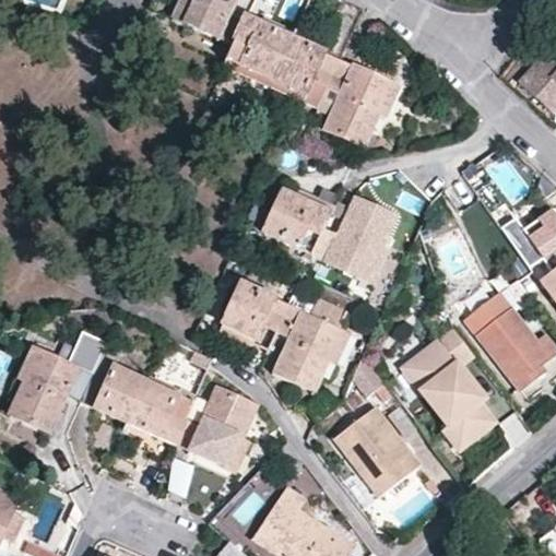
[(178,0),(172,15),(181,20),(191,0),(178,0)]
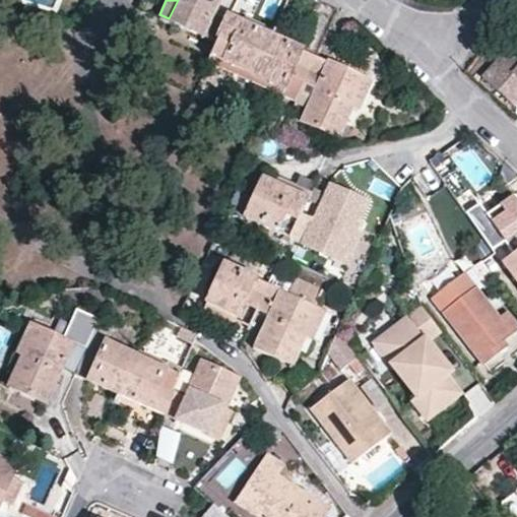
[(178,0),(169,18),(214,40),(228,13),(211,6),(214,0),(178,0)]
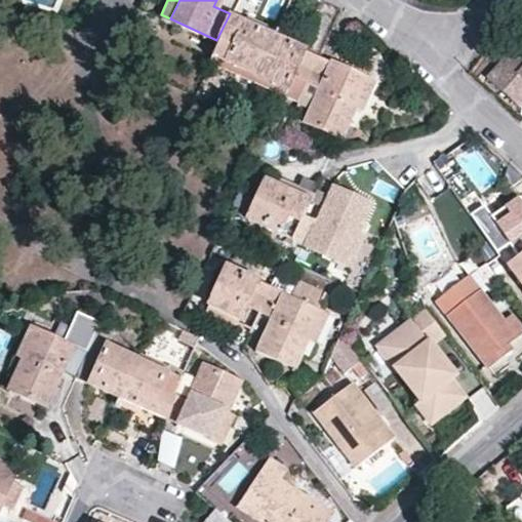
[(216,40),(210,54),(253,73),(271,33),(230,13),(216,40)]
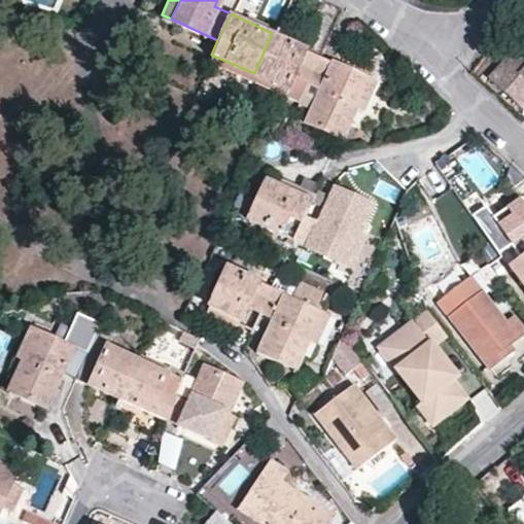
[(254,73),(284,88),(290,73),(306,79),(317,54),(272,33),(254,73)]
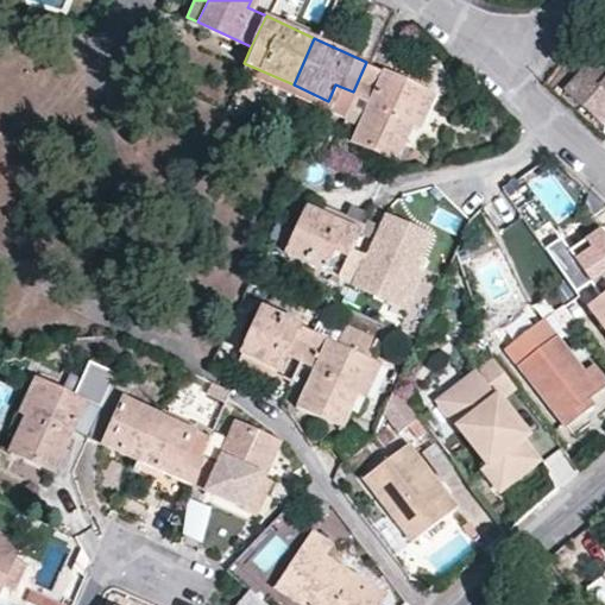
[(226,51),(224,57),(233,61),(235,56),(226,51)]
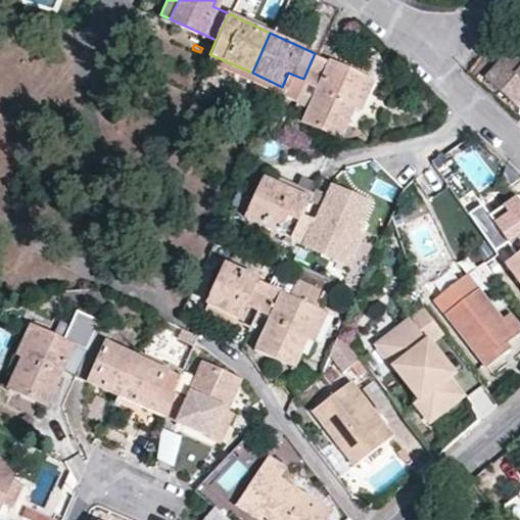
[(519,63),(505,49),(481,75),(515,105),(519,99),(519,63)]
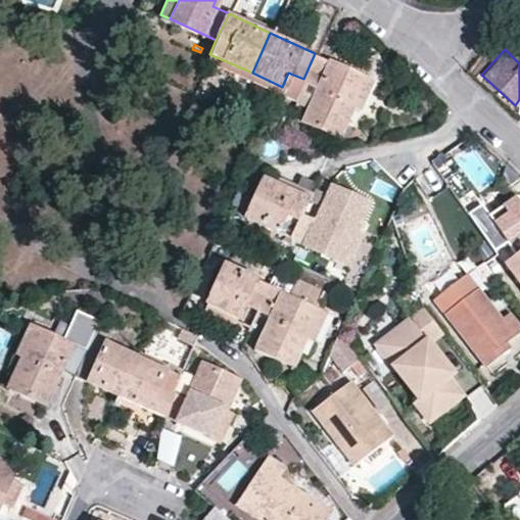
[(338,137),(351,107),(347,105),(362,74),(315,53),(303,79),(318,85),(301,121),(338,137)]
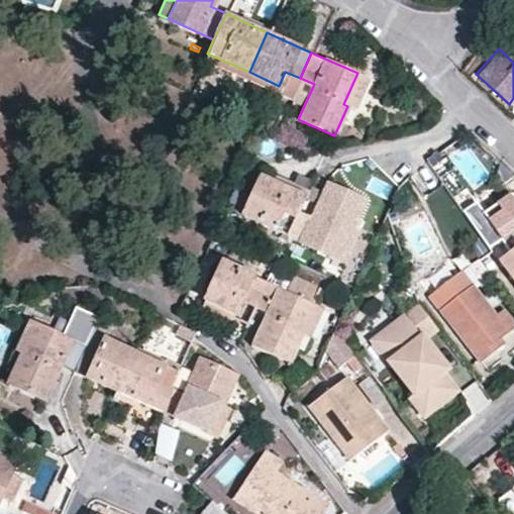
[(246,77),(249,72),(207,54),(204,58),(246,77)]
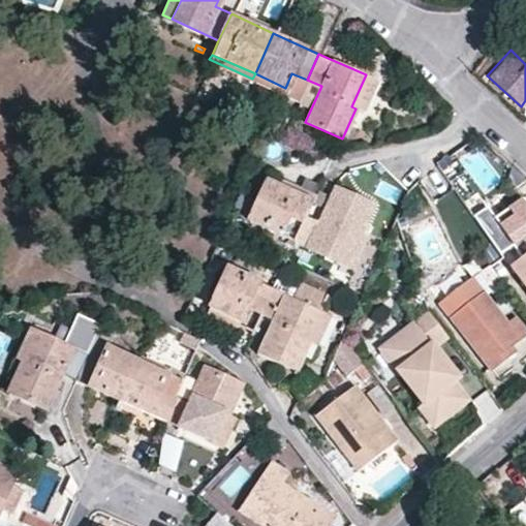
[(307,80),(291,73),(285,88),(255,73),(252,79),(298,100),(307,80)]
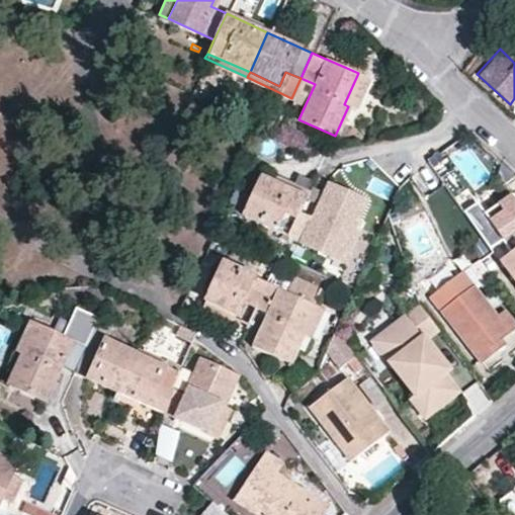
[(348,106),(354,108),(368,78),(358,73),(344,104),(348,106)]
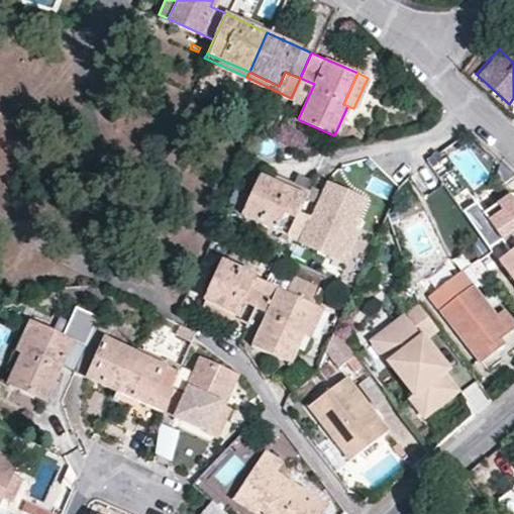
[(296,145),(290,146),(292,155),(298,152),(296,145)]
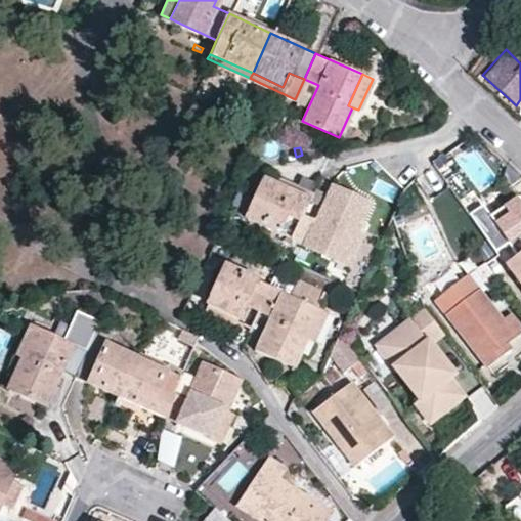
[(308,196),(310,191),(265,170),(263,175),(308,196)]
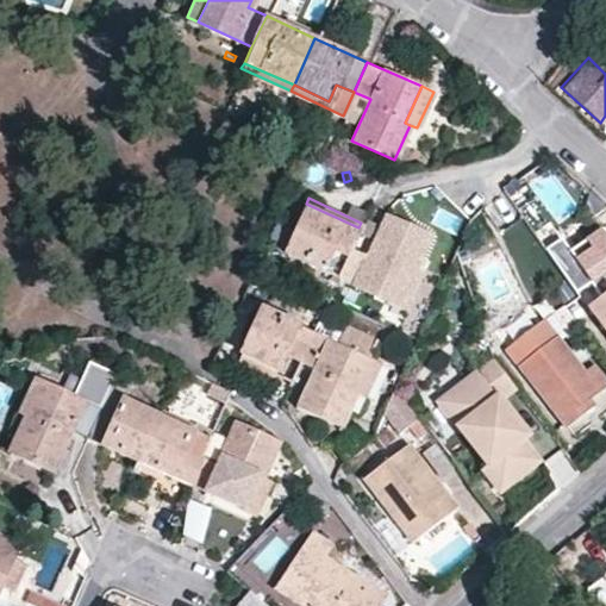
[(306,204),(287,248),(338,272),(351,243),(358,227),(306,204)]
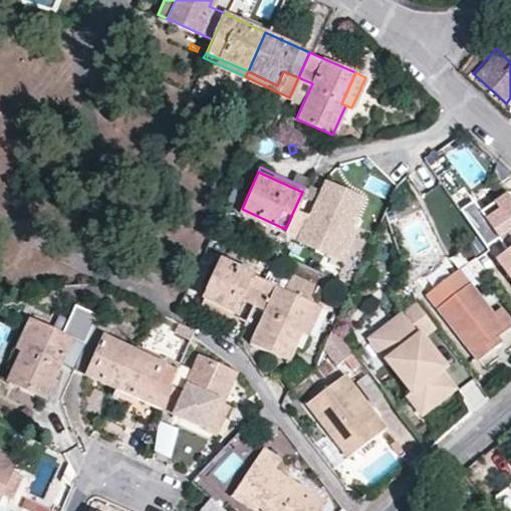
[(324,179),(310,211),(296,205),(285,229),(333,252),(345,223),(348,225),(361,195),(324,179)]
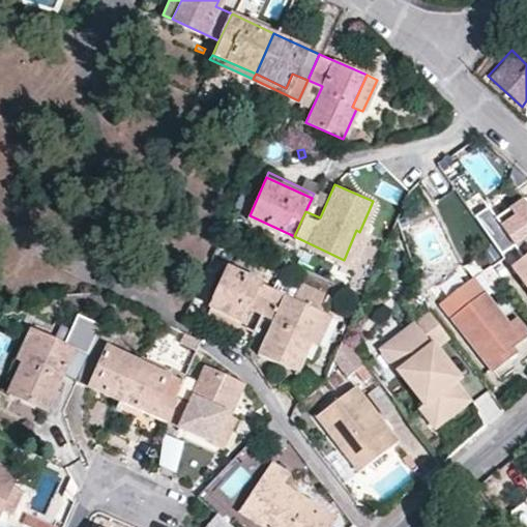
[(526,212),(492,242),(510,266),(526,253),(526,212)]
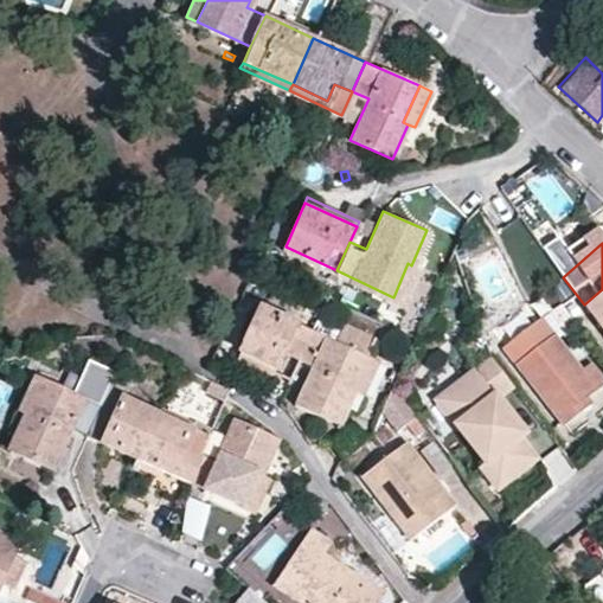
[(393,297),(402,301),(416,268),(411,265),(408,263),(393,297)]
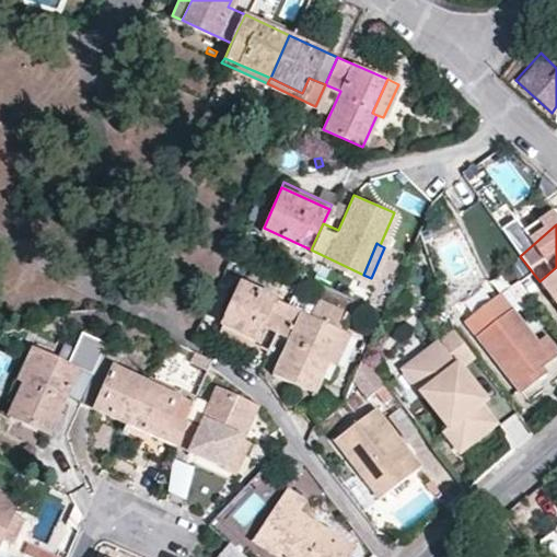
[(556,302),(556,267),(540,281),(556,302)]
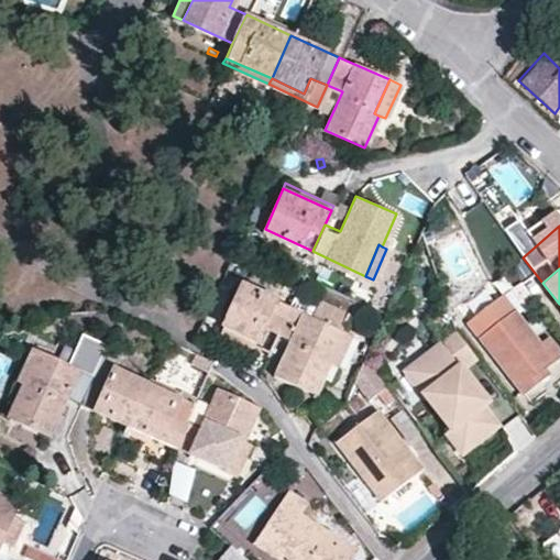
[(547,335),(538,340),(516,310),(536,296),(524,280),(470,318),(522,388),(524,390),(546,372),(540,365),(559,351),(547,335)]
